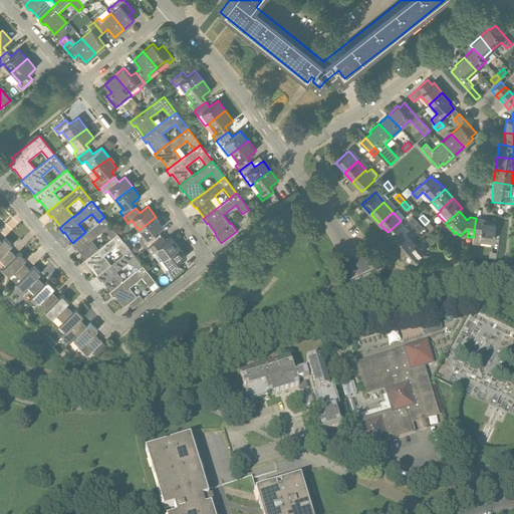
[(415,226),(419,223),(413,216),(409,220),(415,226)]
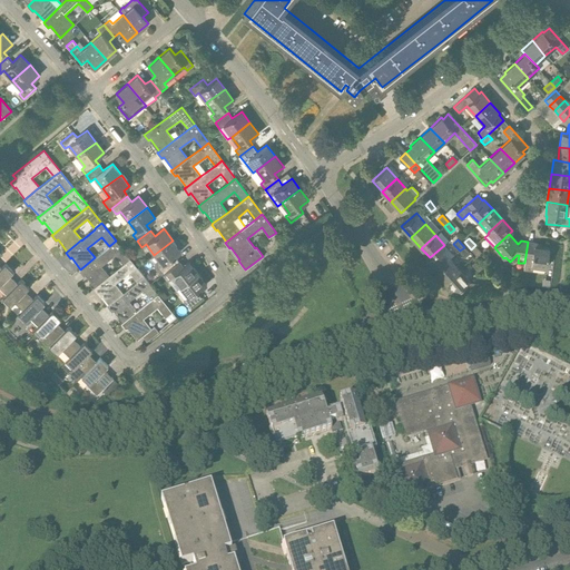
[(95,287),(109,275),(101,266),(115,255),(123,264),(130,258),(116,241),(109,246),(95,257),(80,269),(79,271),(84,276),(86,275),(95,287)]
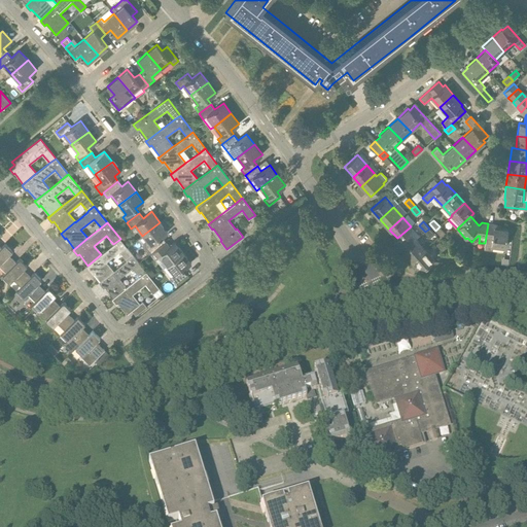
[(150,253),(163,244),(159,239),(168,233),(160,222),(142,236),(149,245),(146,247),(150,253)]
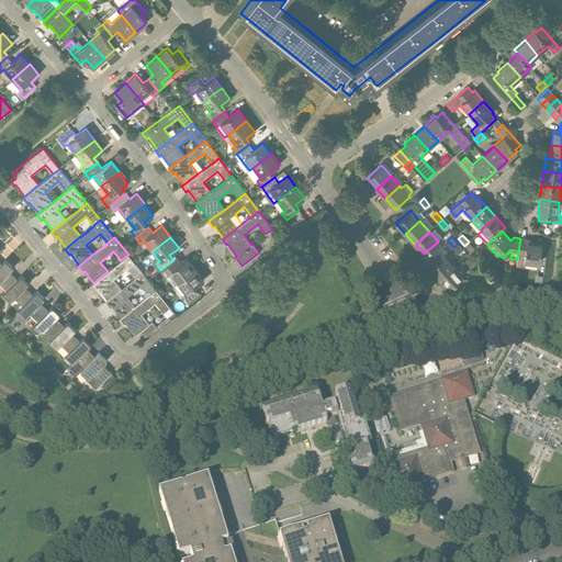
[(525,262),(539,265),(541,245),(527,243),(527,239),(520,238),(517,259),(516,266),(524,267),(525,262)]
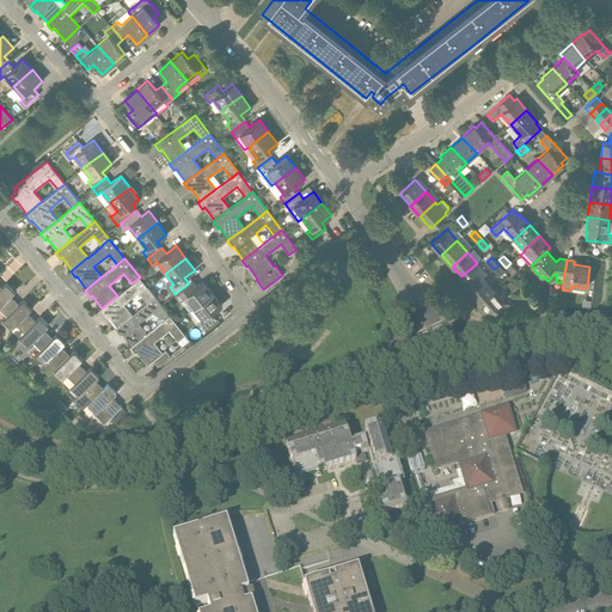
[(467,292),(484,277),(475,267),(478,263),(477,263),(461,276),(458,280),(467,292)]
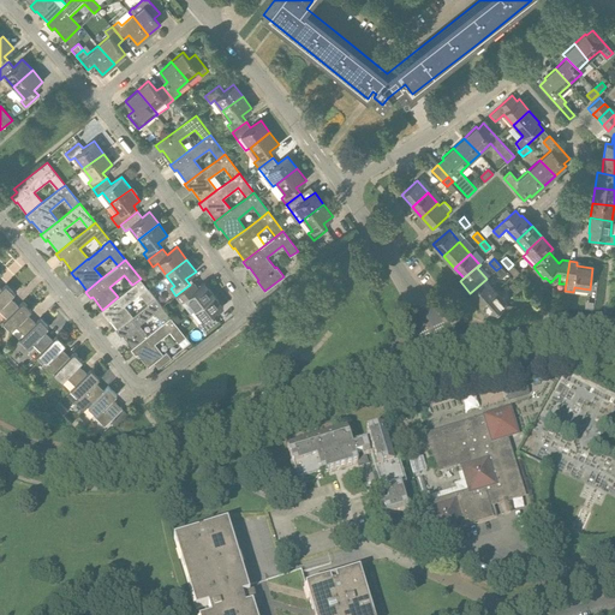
[(514,276),(519,272),(513,264),(508,269),(514,276)]
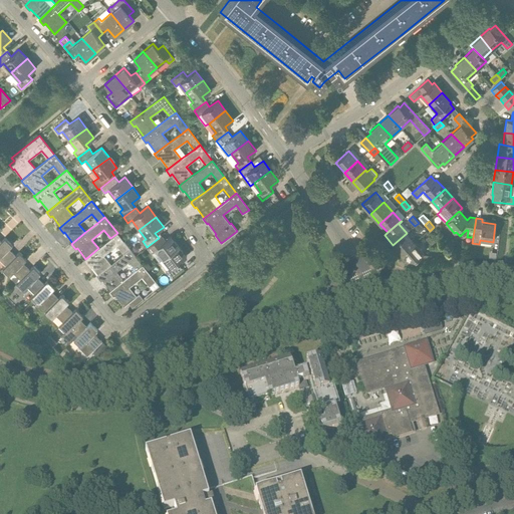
[(420,232),(424,228),(419,223),(415,226),(420,232)]
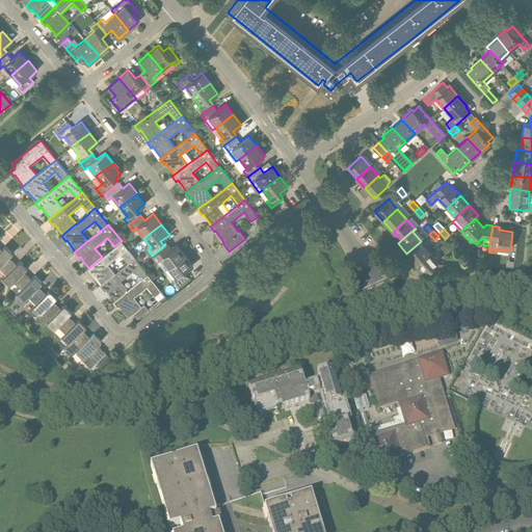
[(102,284),(114,273),(107,264),(121,254),(128,263),(134,259),(122,241),(114,246),(102,257),(88,268),(87,269),(91,274),(92,273),(102,284)]
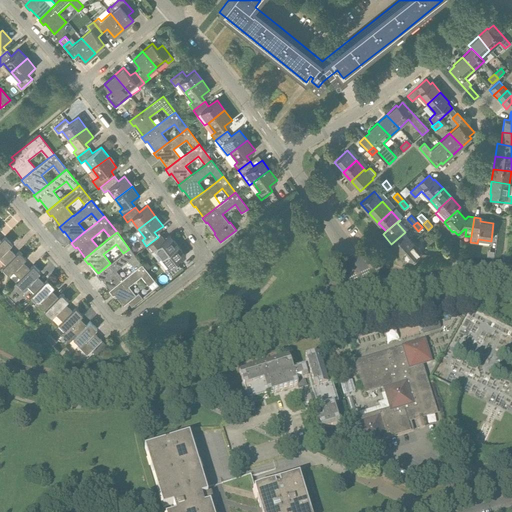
[(391,244),(400,253),(413,241),(405,232),(391,244)]
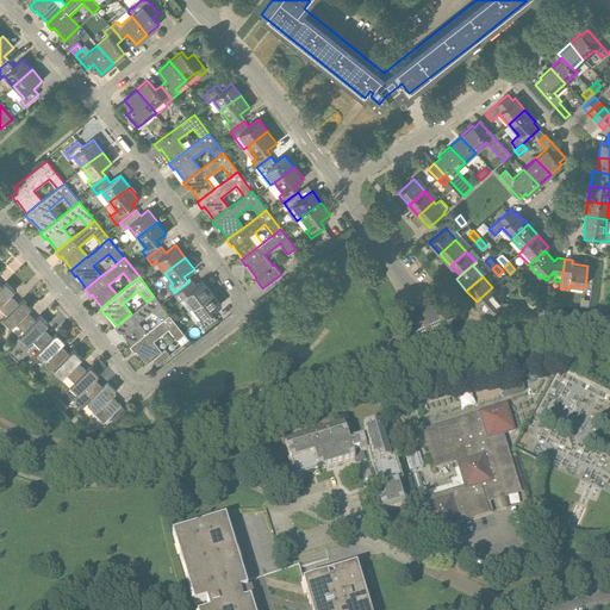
[(511,291),(516,286),(510,279),(505,282),(511,291)]
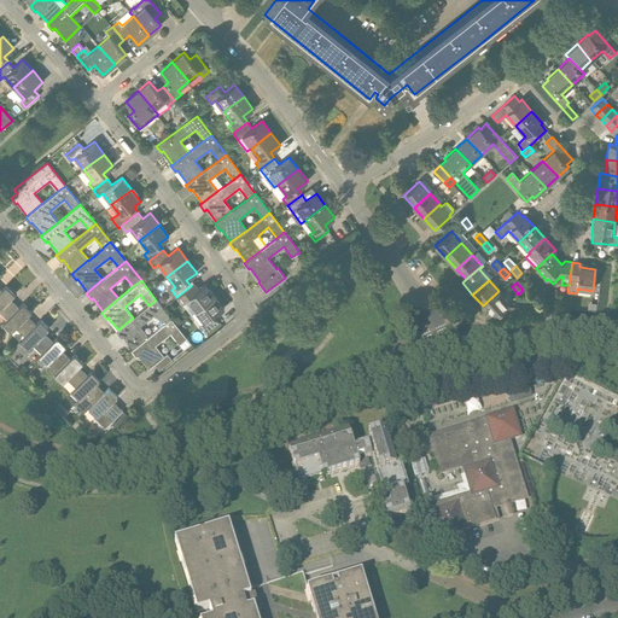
[(185,299),(196,312),(215,296),(205,284),(196,291),(191,286),(176,297),(181,303),(185,299)]
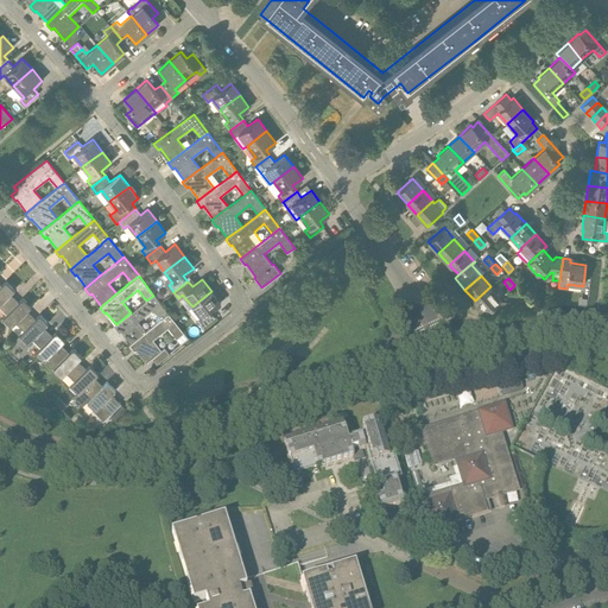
[(0,308),(6,314),(18,302),(10,293),(14,290),(6,282),(1,285),(0,286),(0,308)]
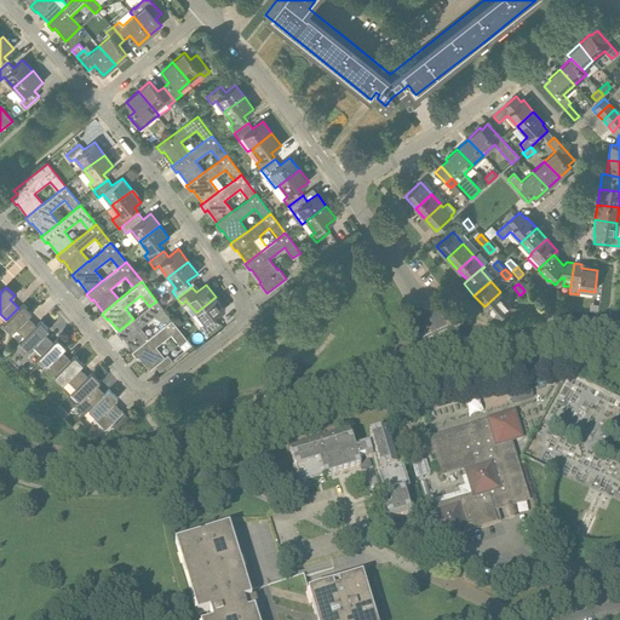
[(521,311),(521,308),(511,306),(510,305),(511,304),(500,292),(484,306),(494,319),(500,314),(504,319),(517,316),(520,315),(520,314),(521,313),(521,311)]
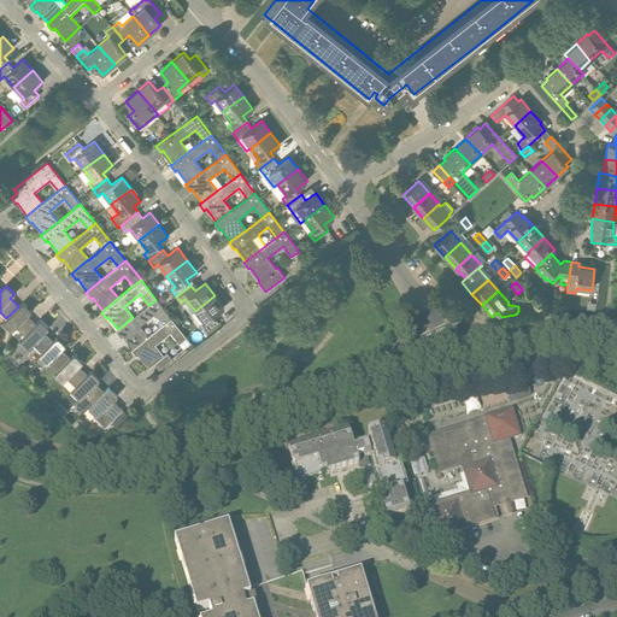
[(204,322),(200,324),(205,333),(218,322),(213,316),(224,307),(215,295),(195,311),(204,322)]
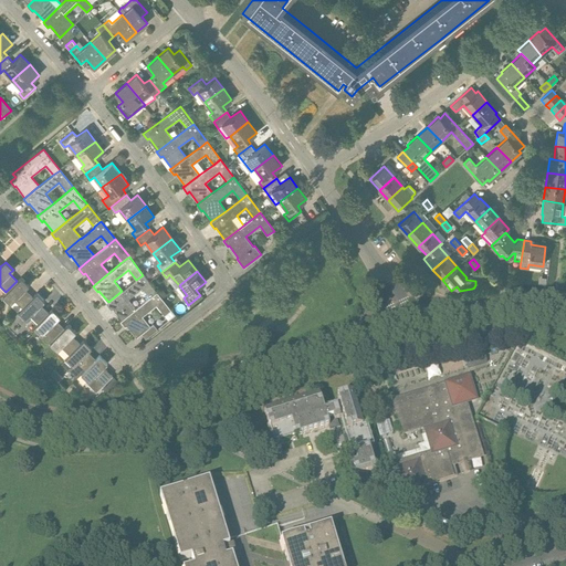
[(122,320),(136,308),(128,299),(142,287),(149,297),(157,292),(143,275),(136,280),(122,291),(108,302),(106,303),(111,308),(113,307),(122,320)]
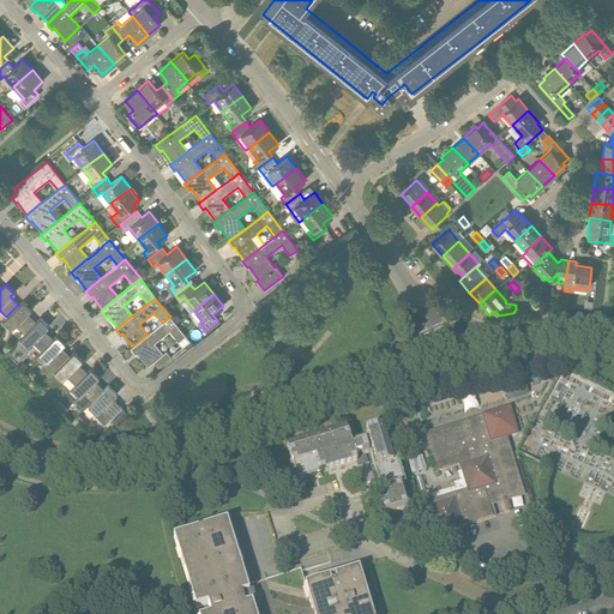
[(23,333),(35,323),(26,313),(31,309),(23,301),(18,305),(6,317),(2,321),(11,330),(14,325),(23,333)]
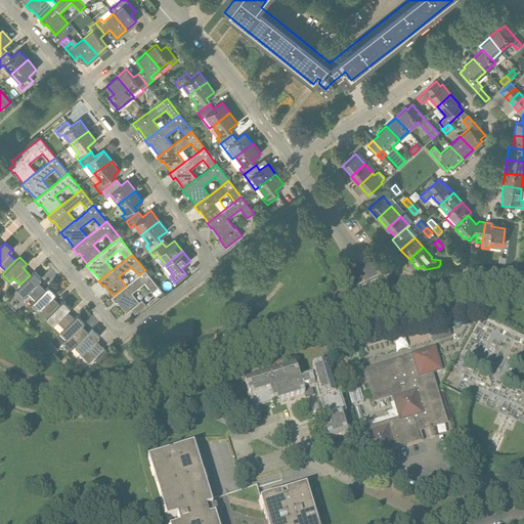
[(126,312),(139,302),(131,293),(144,282),(151,292),(159,287),(145,270),(138,275),(126,286),(113,296),(112,297),(116,302),(117,301),(126,312)]
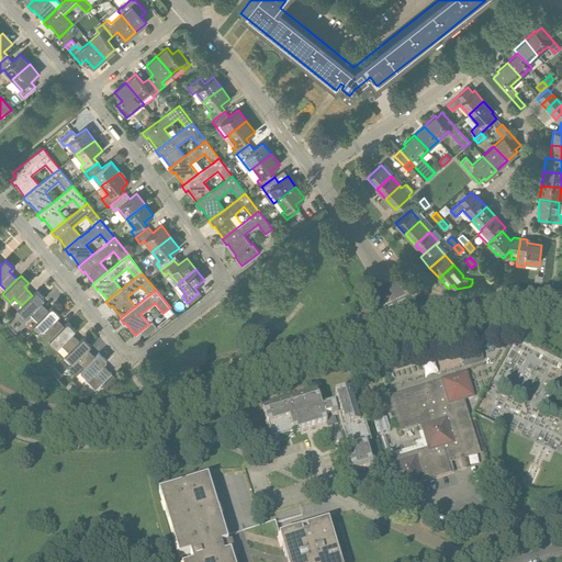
[(36,321),(48,310),(41,302),(44,299),(36,291),(32,295),(21,305),(18,310),(25,317),(30,313),(36,321)]
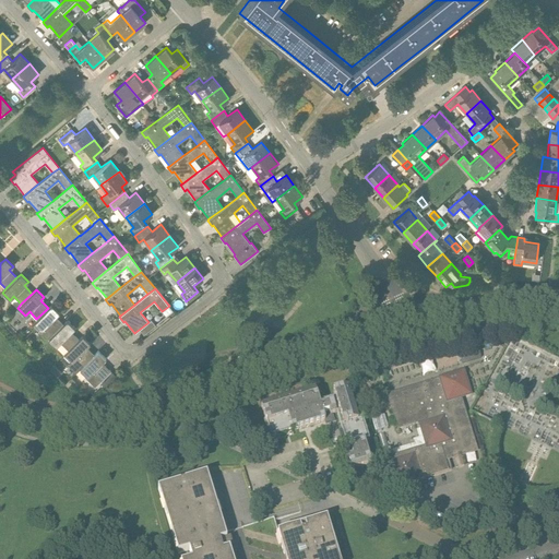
[(52,334),(63,323),(56,316),(59,312),(51,305),(48,308),(36,319),(33,322),(42,331),(45,326),(52,334)]
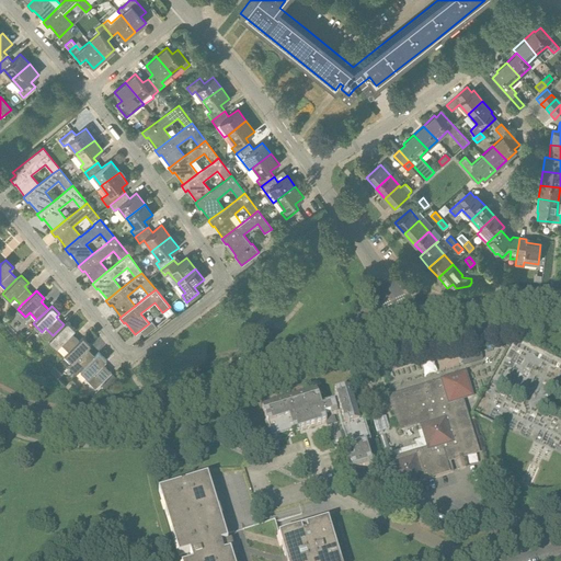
[(68,351),(79,340),(71,333),(76,329),(67,321),(64,324),(53,335),(49,340),(57,347),(60,343),(68,351)]
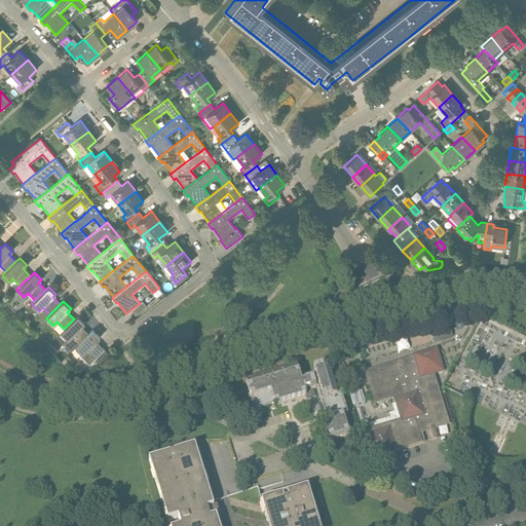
[(143,301),(133,309),(137,314),(147,305),(143,301)]
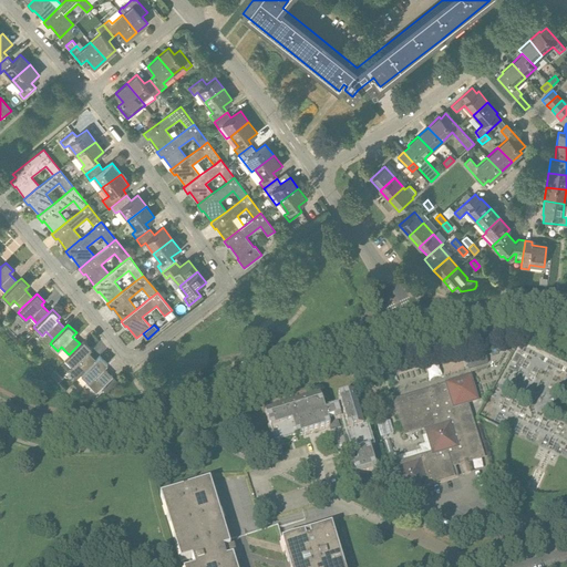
[(84,371),(95,360),(88,352),(92,348),(84,340),(80,344),(80,343),(69,354),(65,359),(73,367),(76,363),(84,371)]
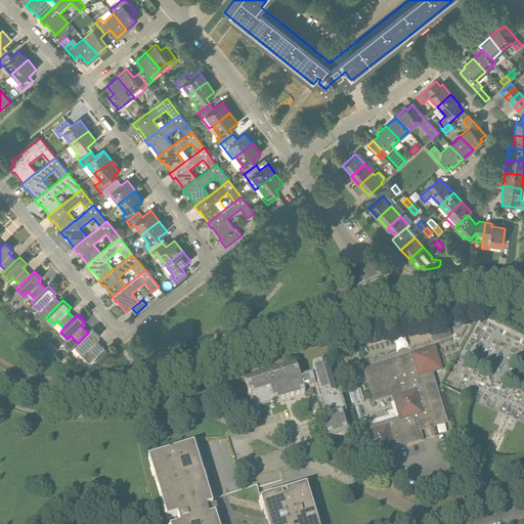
[(82,353),(85,350),(93,357),(103,347),(95,340),(99,336),(92,329),(88,333),(78,343),(75,346),(82,353)]
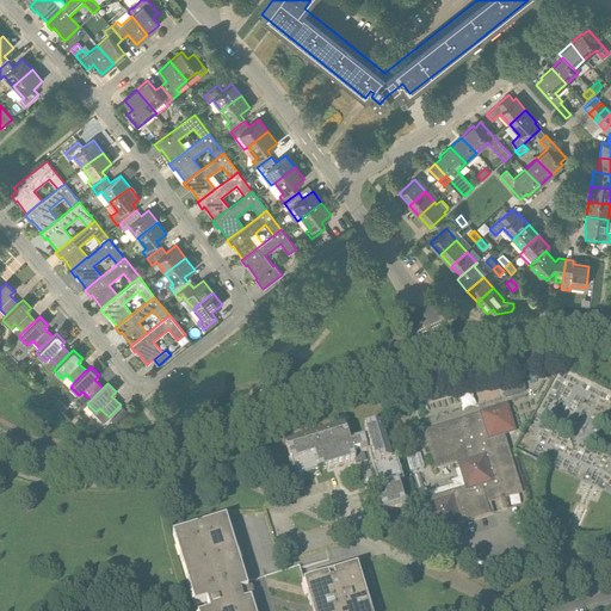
[(464,488),(424,500),(433,531),(488,514),(485,504),(519,493),(519,492),(522,492),(505,437),(517,433),(507,405),(479,413),(479,414),(423,432),(434,470),(456,463),(464,488)]
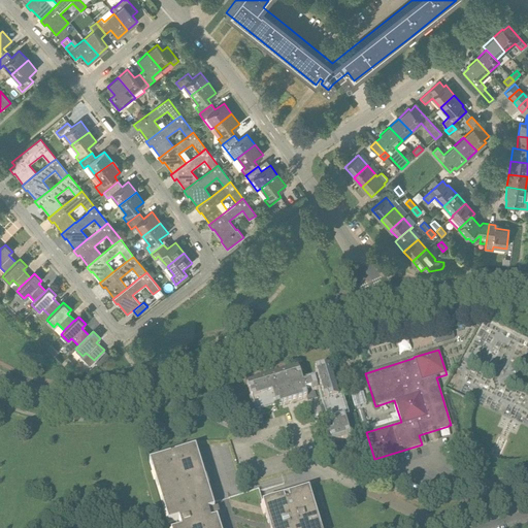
[(316,376),(302,382),(298,367),(288,370),(277,373),(267,376),(257,380),(246,383),(251,398),(256,414),(266,410),(276,407),(287,404),(297,401),(307,398),(305,391),(310,390),(311,393),(318,391),(323,407),(317,409),(320,420),(326,418),(327,423),(326,423),(332,443),(350,438),(347,425),(343,418),(349,417),(345,406),(342,395),(337,397),(329,367),(315,371),(316,376)]
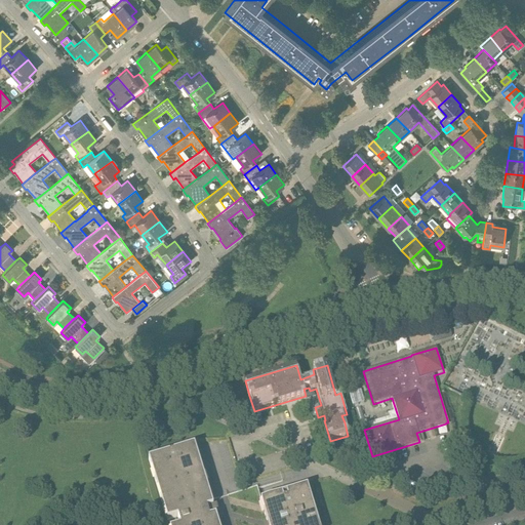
[(218,524),(215,515),(209,517),(207,509),(213,507),(211,500),(194,445),(174,451),(168,453),(149,459),(167,521),(177,517),(179,524),(218,524)]
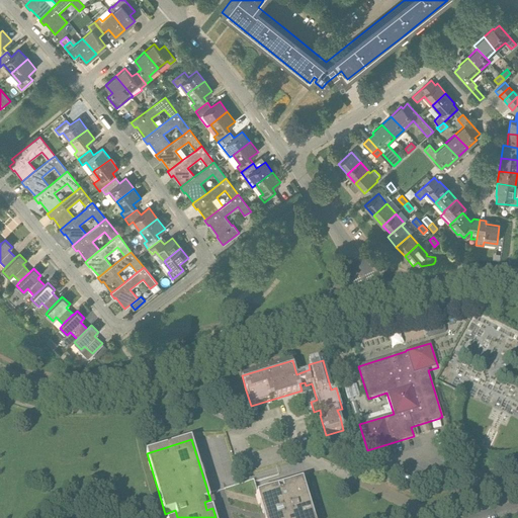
[(212,508),(216,517),(264,517),(257,494),(253,480),(208,494),(210,500),(204,502),(206,510),(212,508)]
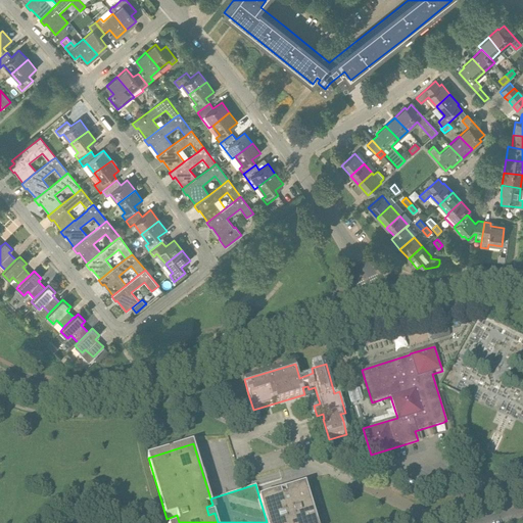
[(317,522),(318,522),(308,495),(305,485),(299,486),(285,491),(281,492),(266,497),(259,498),(267,522),(317,522)]
